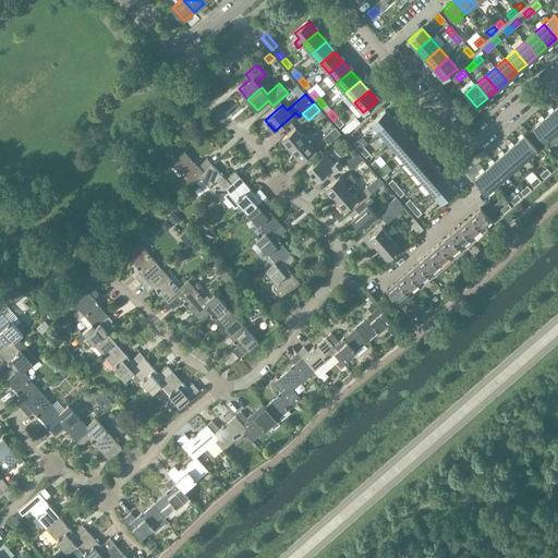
[(372,122),(380,133),(395,121),(386,110),(372,122)]
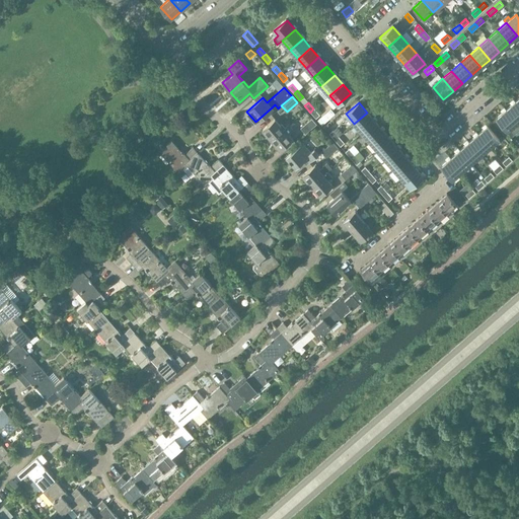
[(518,105),(516,102),(507,110),(517,122),(518,120),(518,105)]
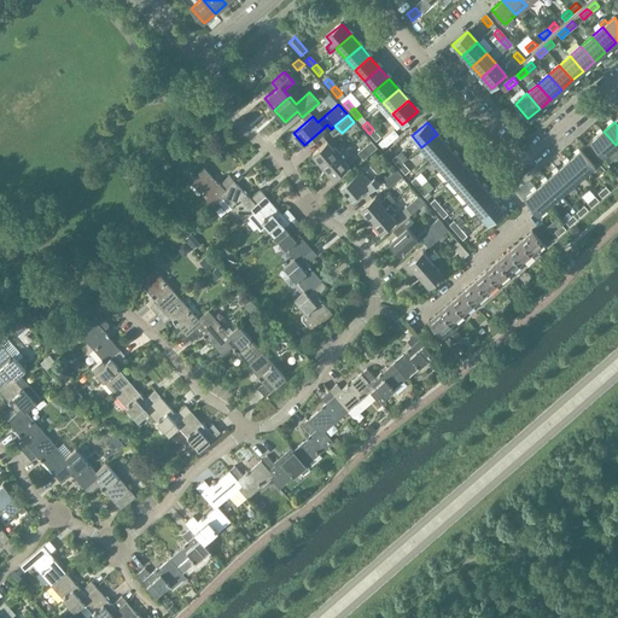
[(373,129),(369,134),(375,141),(380,138),(373,129)]
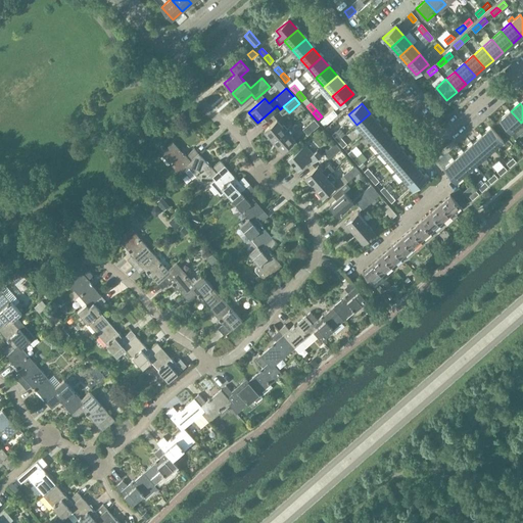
[(521,123),(511,111),(502,120),(512,132),(521,123)]
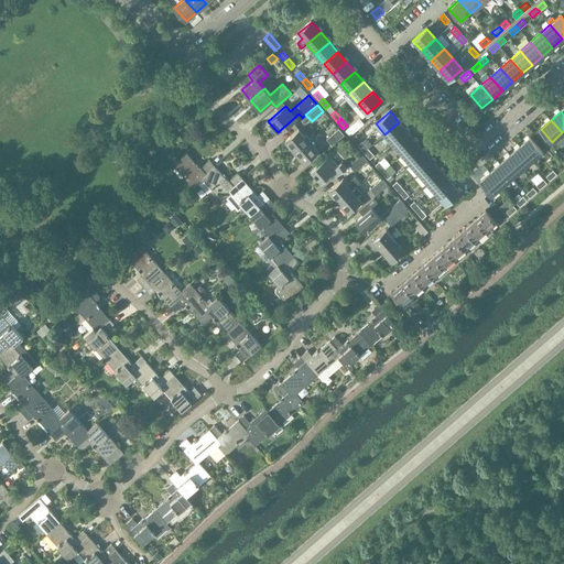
[(384,134),(393,144),(408,132),(399,122),(384,134)]
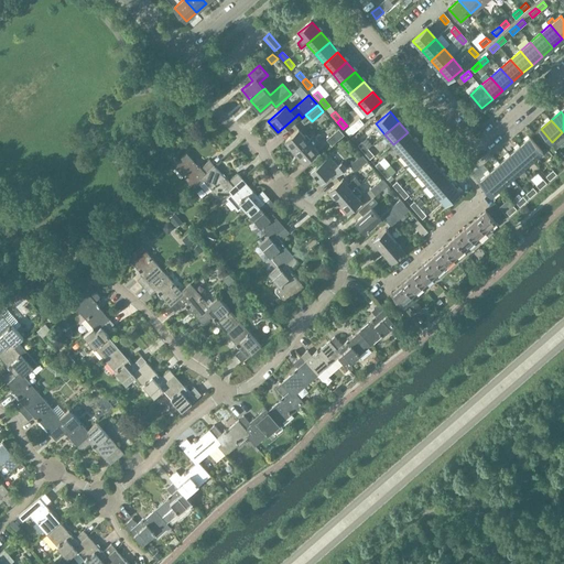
[(285,140),(294,151),(307,139),(299,128),(285,140)]
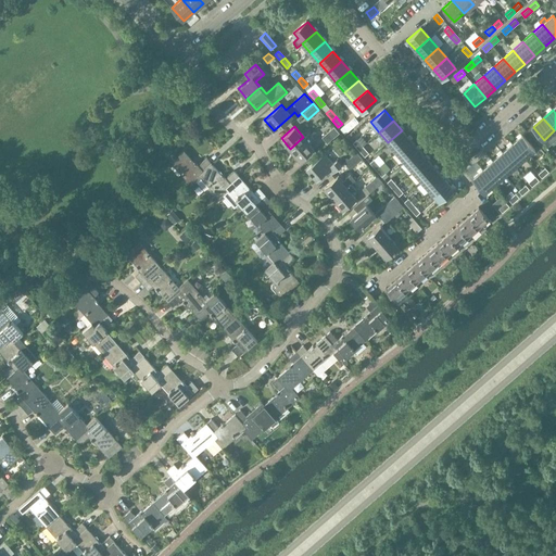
[(339,133),(333,126),(321,137),(327,143),(339,133)]
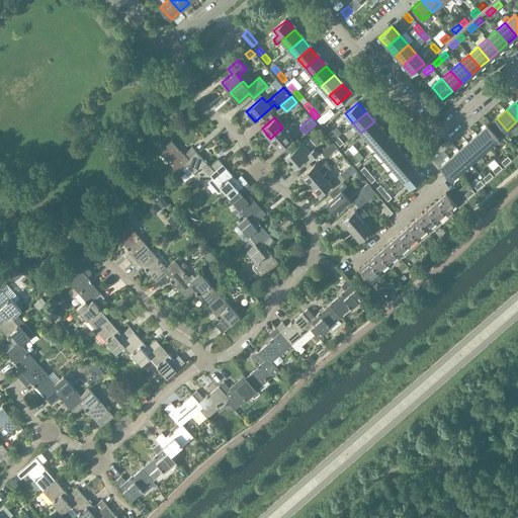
[(361,133),(369,142),(381,131),(374,121),(361,133)]
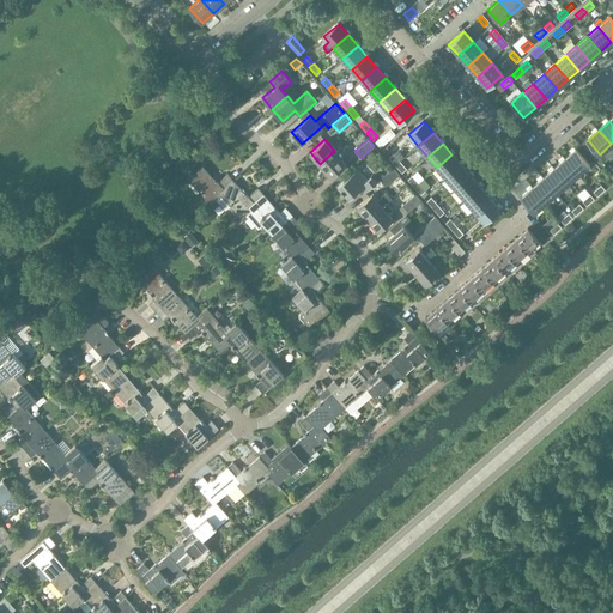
[(334,151),(320,164),(331,176),(345,163),(340,157),(346,152),(340,146),(334,151)]
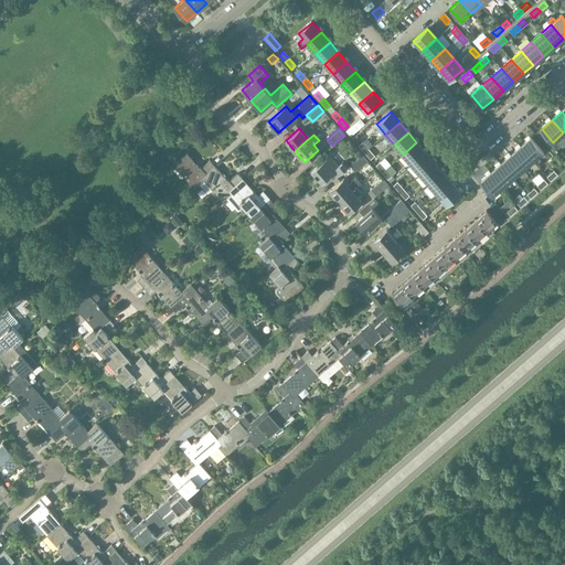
[(531,138),(521,147),(532,160),(543,151),(531,138)]
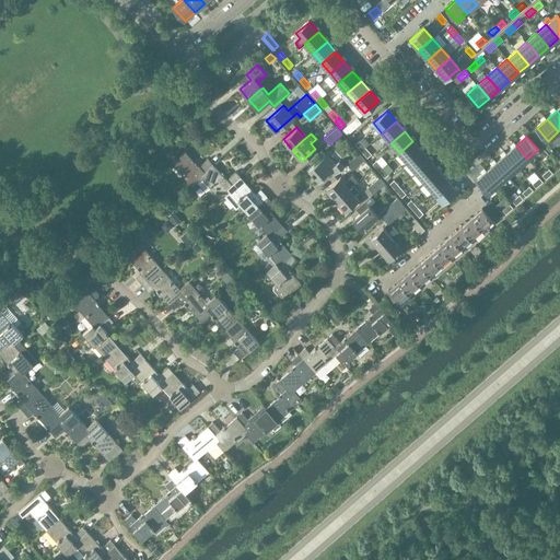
[(354,144),(361,151),(364,148),(359,141),(354,144)]
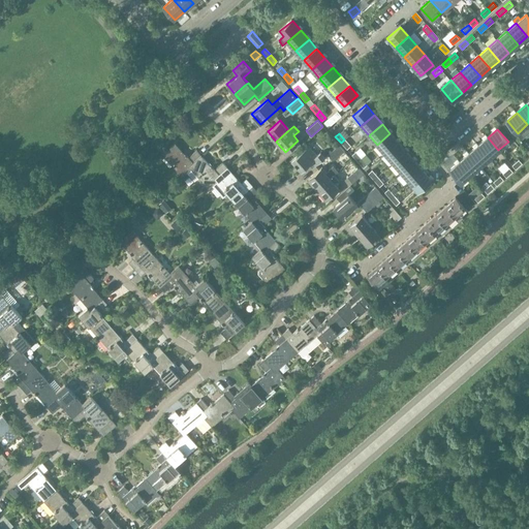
[(377,145),(385,154),(398,143),(390,133),(377,145)]
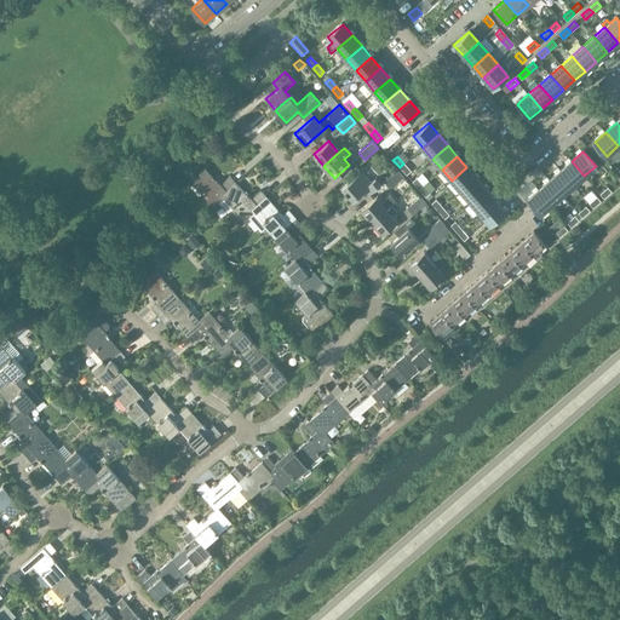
[(572,161),(561,171),(573,185),(584,176),(572,161)]
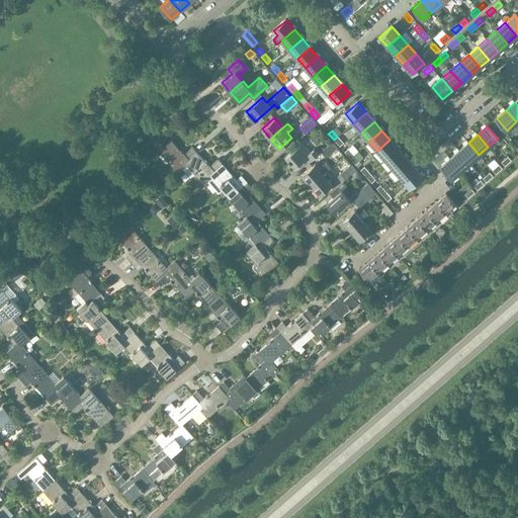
[(337,137),(334,140),(339,147),(343,144),(337,137)]
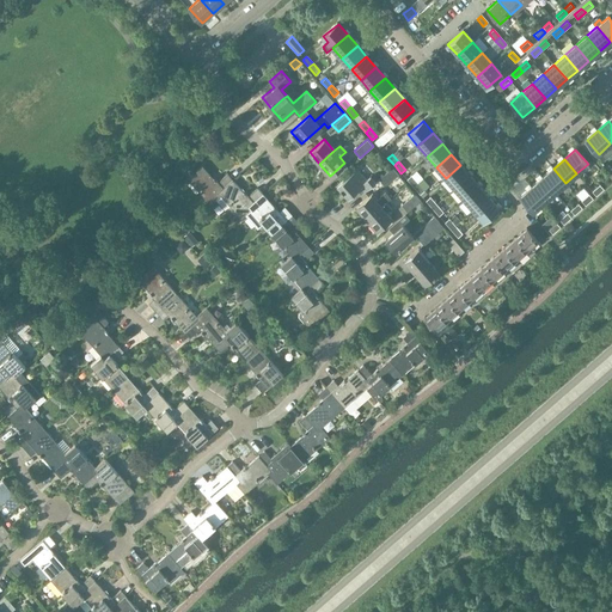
[(212,204),(221,196),(218,191),(232,179),(230,176),(228,173),(219,182),(214,177),(214,178),(202,165),(188,178),(212,204)]
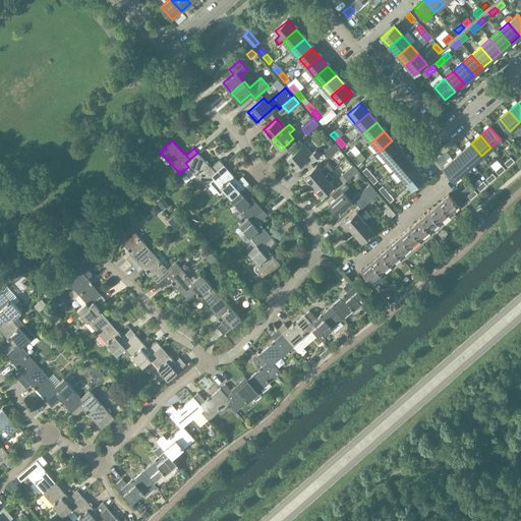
[(380,152),(388,161),(400,150),(392,140),(380,152)]
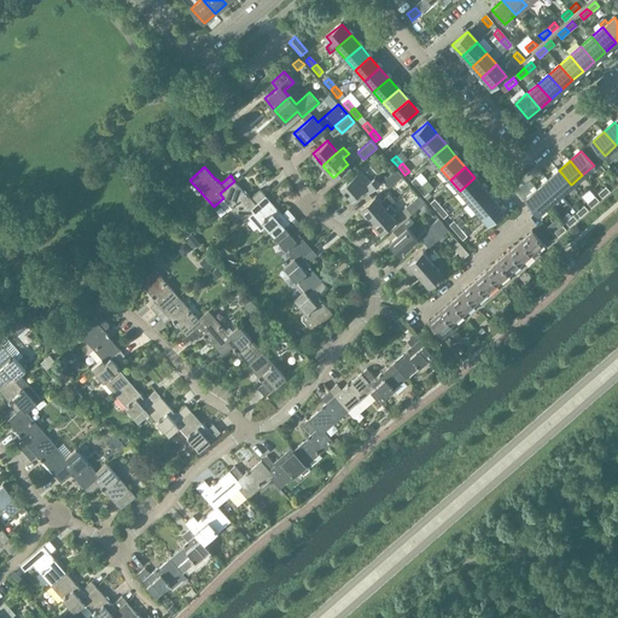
[(402,176),(396,169),(383,181),(389,188),(402,176)]
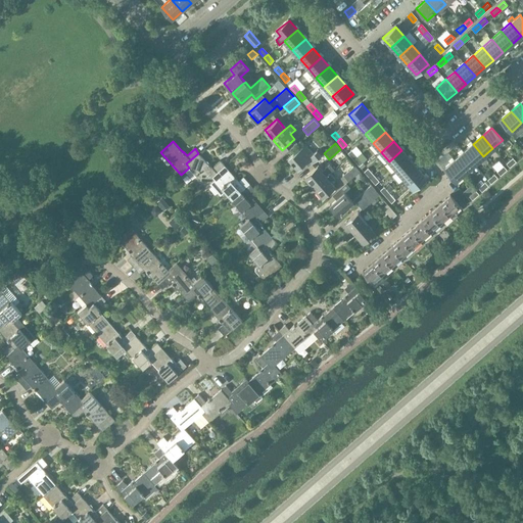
[(288,158),(297,170),(307,159),(312,163),(321,155),(317,150),(313,153),(304,144),(288,158)]
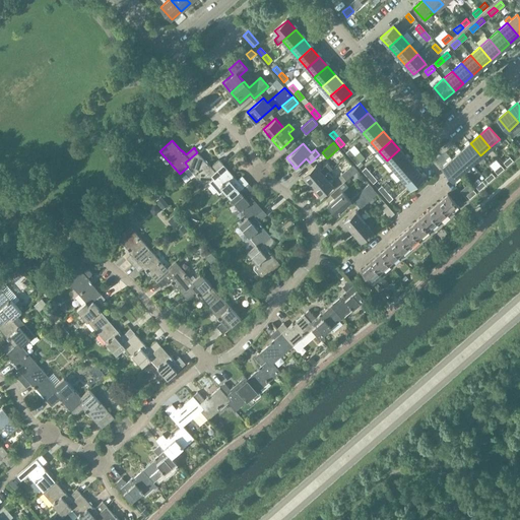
[(470,143),(461,151),(471,163),(480,155),(470,143)]
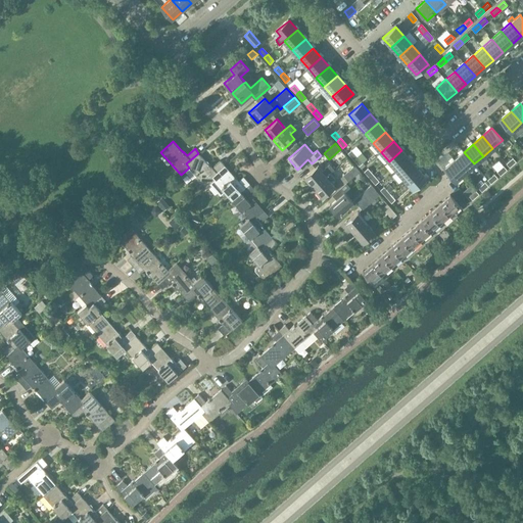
[(347,153),(353,159),(357,156),(351,150),(347,153)]
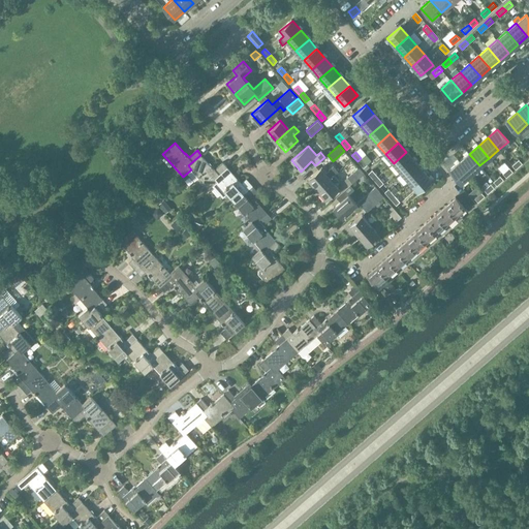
[(394,163),(402,173),(414,161),(406,152),(394,163)]
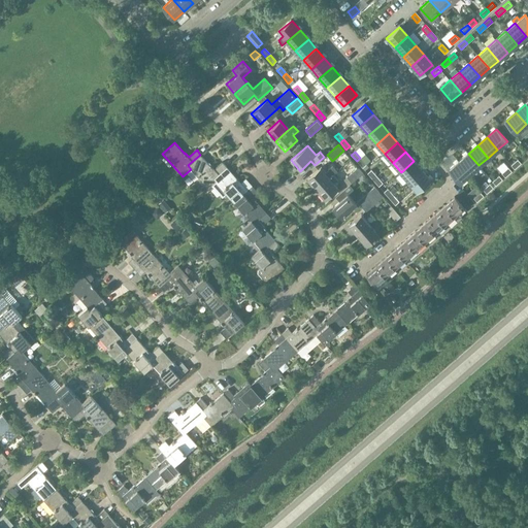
[(468,154),(459,162),(469,173),(479,165),(468,154)]
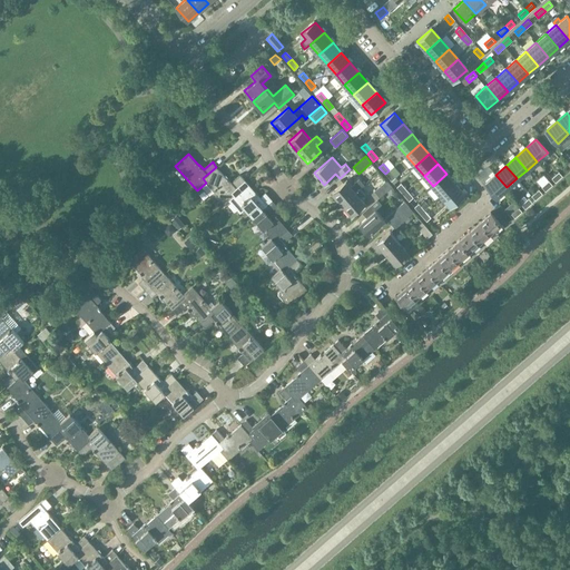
[(225,204),(228,199),(234,195),(232,192),(245,180),(241,175),(232,183),(228,178),(227,179),(216,167),(203,178),(206,183),(225,204)]
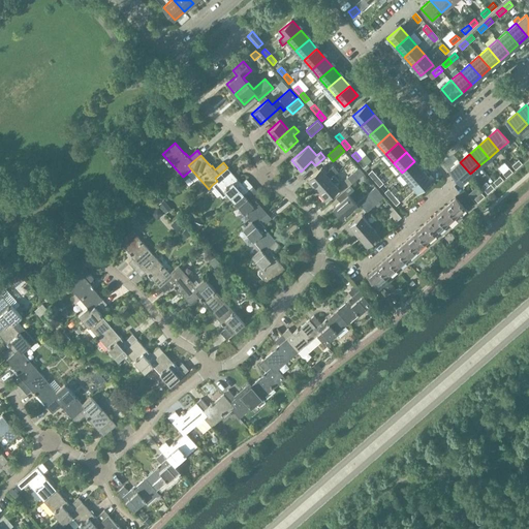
[(361,158),(358,161),(363,168),(367,165),(361,158)]
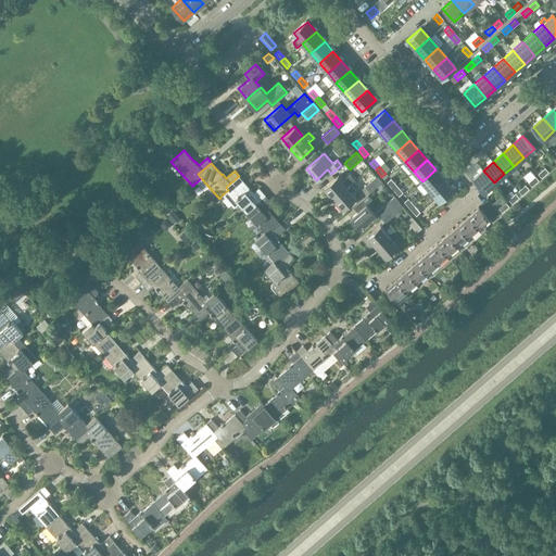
[(539,174),(542,178),(548,172),(545,167),(539,174)]
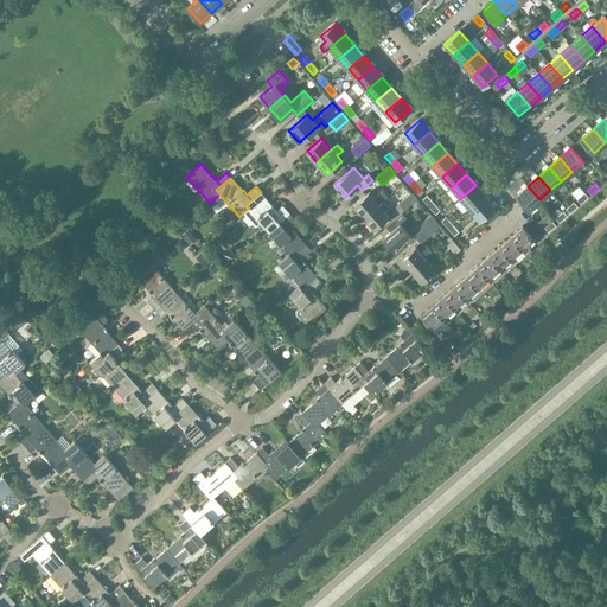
[(461,198),(470,209),(485,196),(475,185),(461,198)]
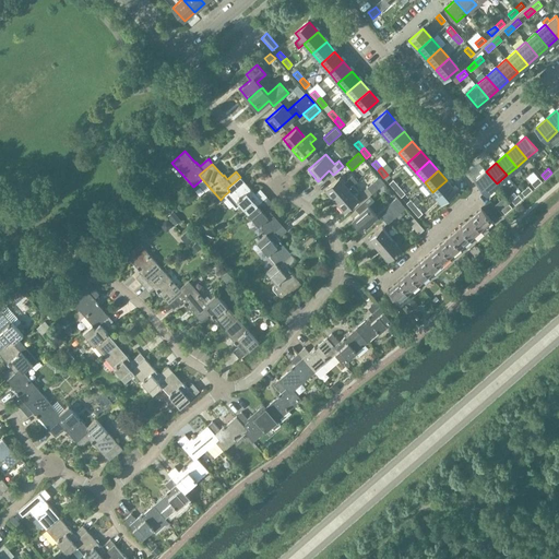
[(497,183),(486,171),(476,180),(487,192),(497,183)]
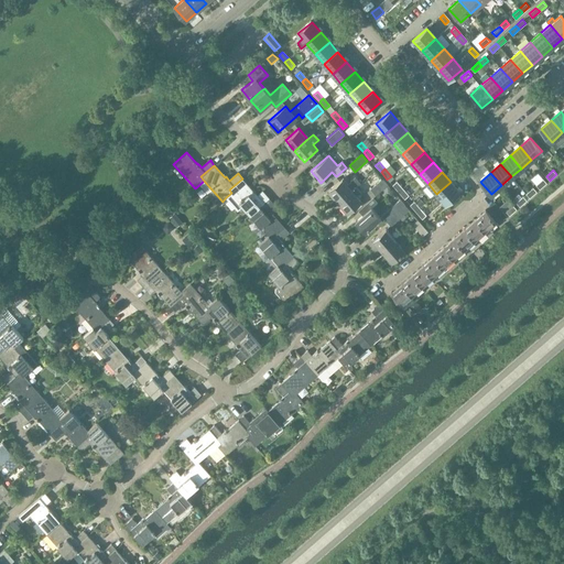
[(342,179),(328,190),(338,201),(351,190),(356,186),(360,183),(355,176),(350,181),(350,182),(348,184),(343,177),(342,179)]
